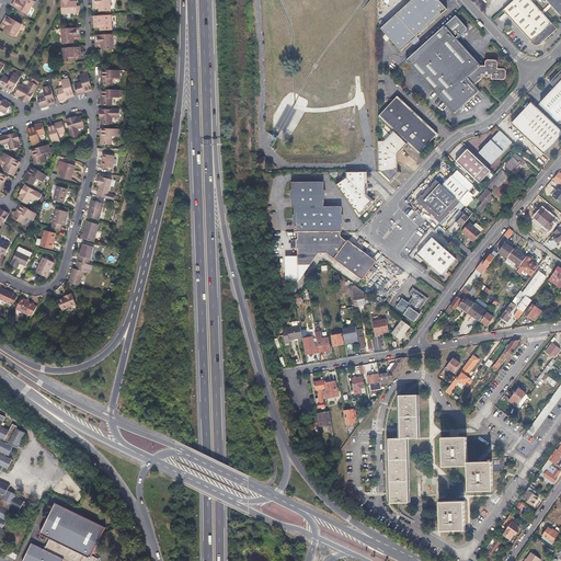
[(18,0),(14,7),(27,14),(35,0),(34,0),(18,0)]
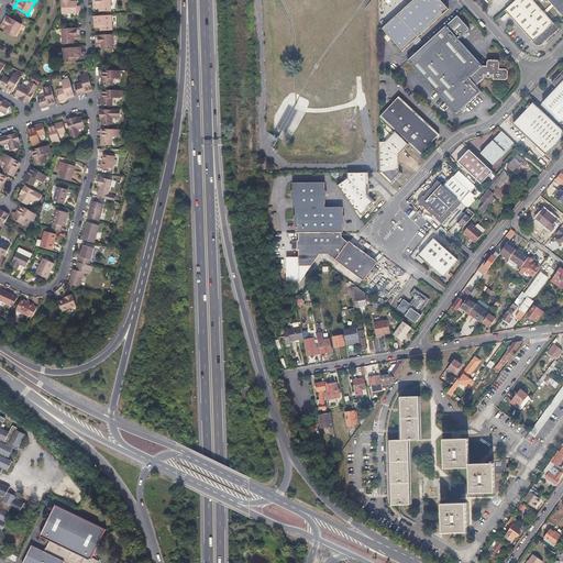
[(70,0),(61,0),(62,13),(77,13),(77,12),(77,7),(77,1),(74,1),(72,1),(70,0)]
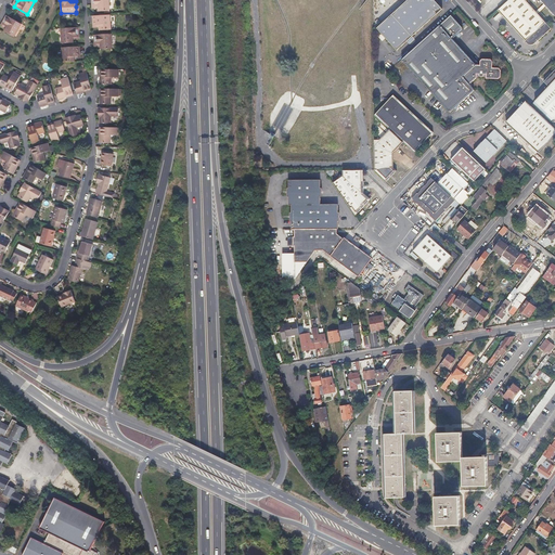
[(94,0),(95,7),(99,7),(99,9),(99,12),(111,11),(110,0),(94,0)]
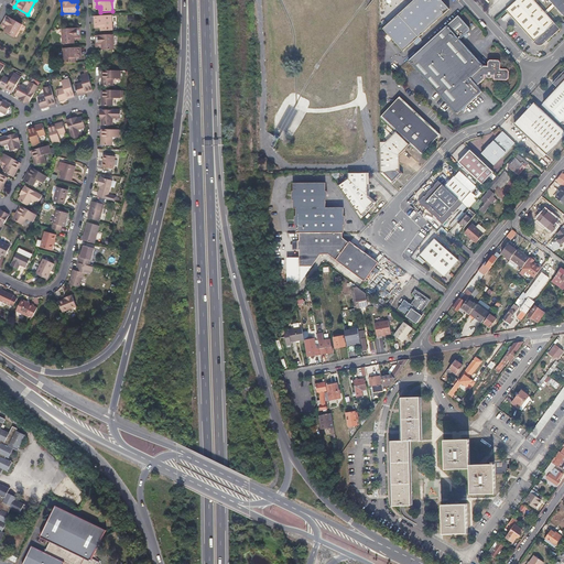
[(384,0),(386,12),(393,12),(393,0),(384,0)]
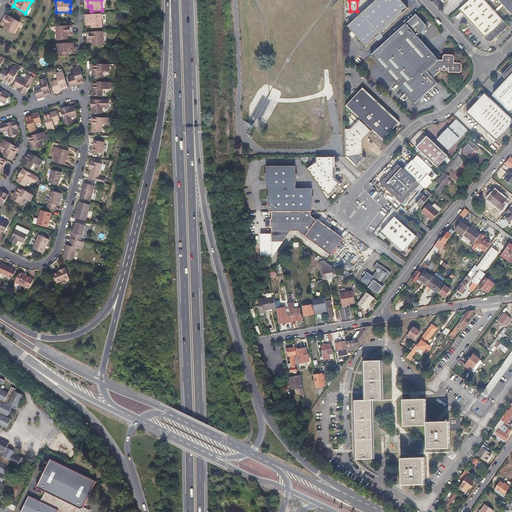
[(400,0),(376,0),(362,14),(380,34),(408,9),(400,0)]
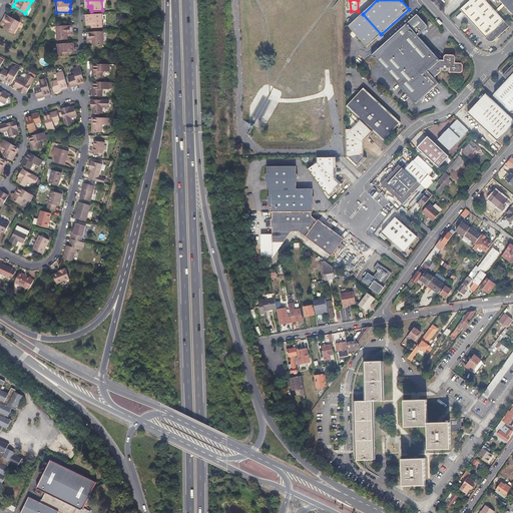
[(485,0),(467,0),(459,8),(486,39),(488,40),(489,40),(490,40),(491,40),(492,39),(494,38),(508,25),(485,0)]
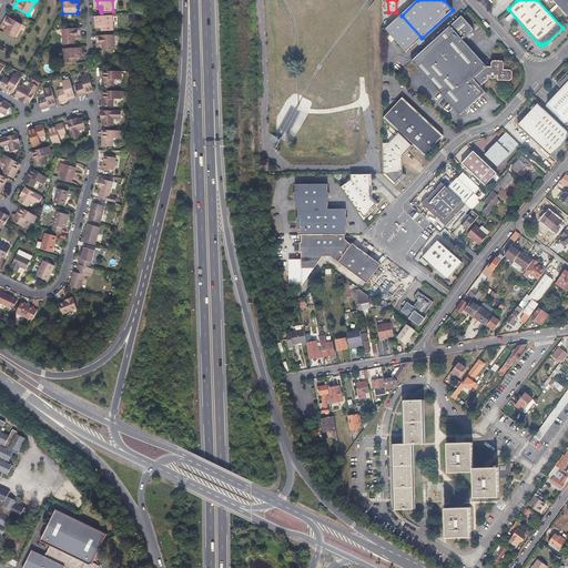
[(567,0),(553,0),(567,17),(567,0)]
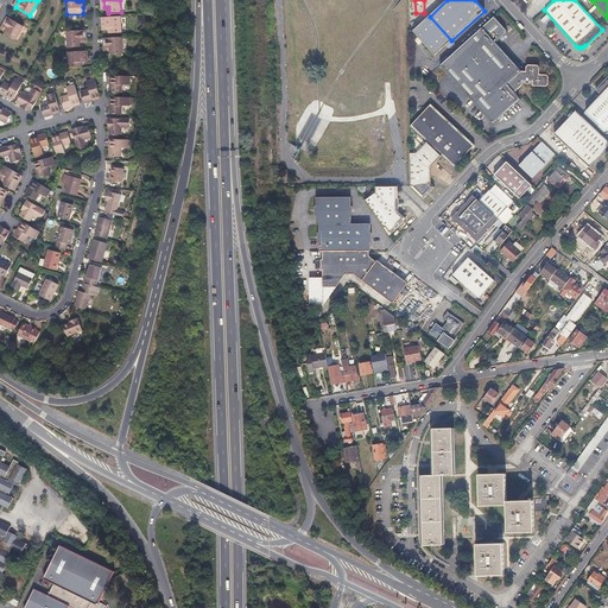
[(108,18),(105,18),(105,27),(109,27),(109,30),(109,33),(122,33),(121,17),(108,18)]
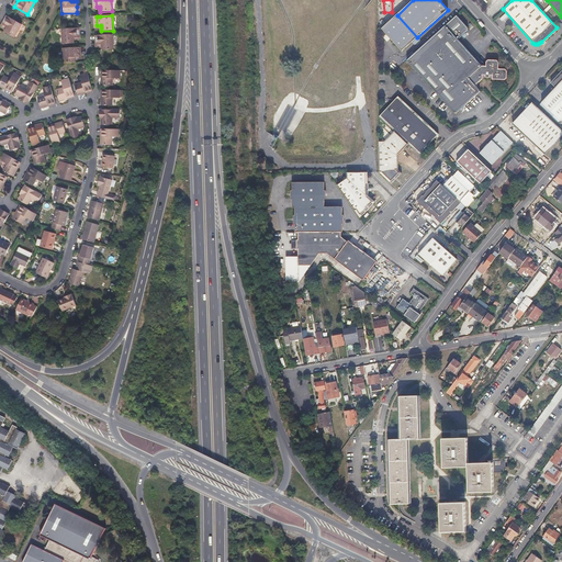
[(457,15),(407,60),(434,89),(454,71),(472,55),(459,40),(469,31),(469,29),(457,15)]
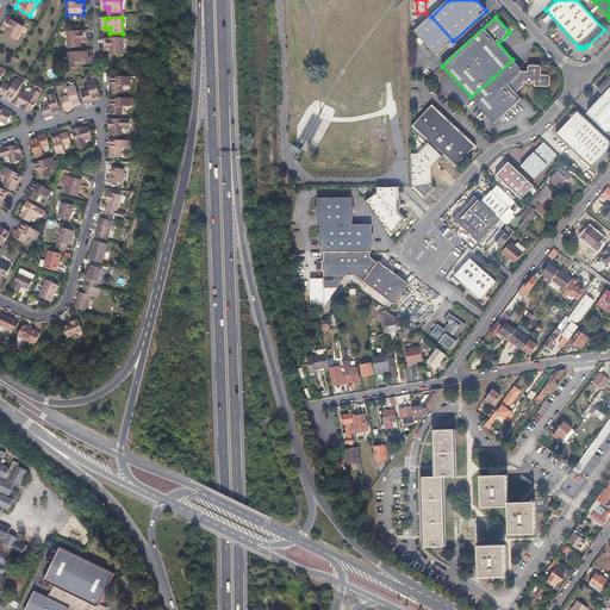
[(24,26),(10,18),(4,27),(7,30),(6,32),(5,35),(16,41),(24,26)]
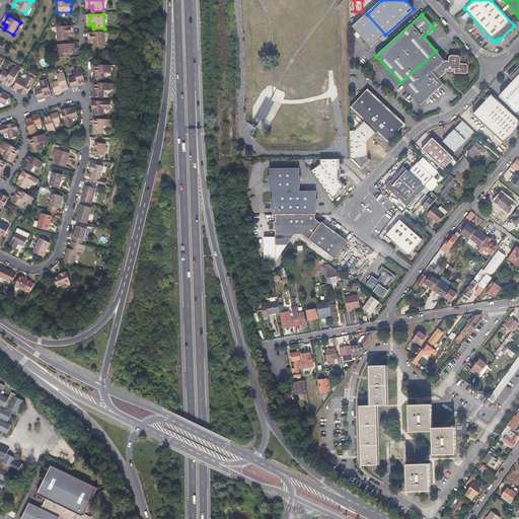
[(72,25),(58,26),(59,41),(69,40),(69,36),(69,34),(72,34),(72,25)]
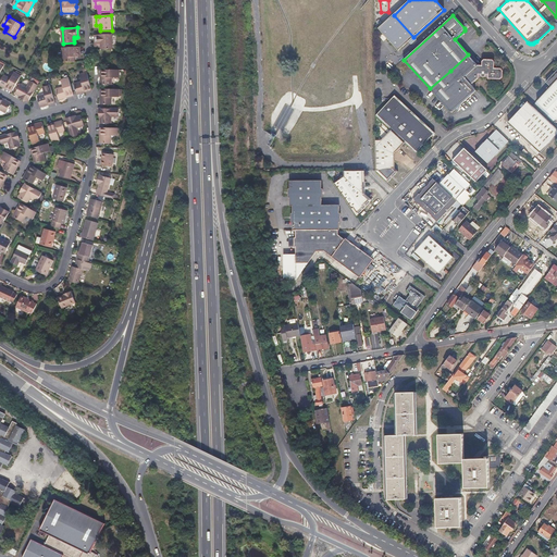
[(101,35),(97,35),(98,45),(101,44),(101,47),(102,50),(113,49),(112,35),(101,35)]
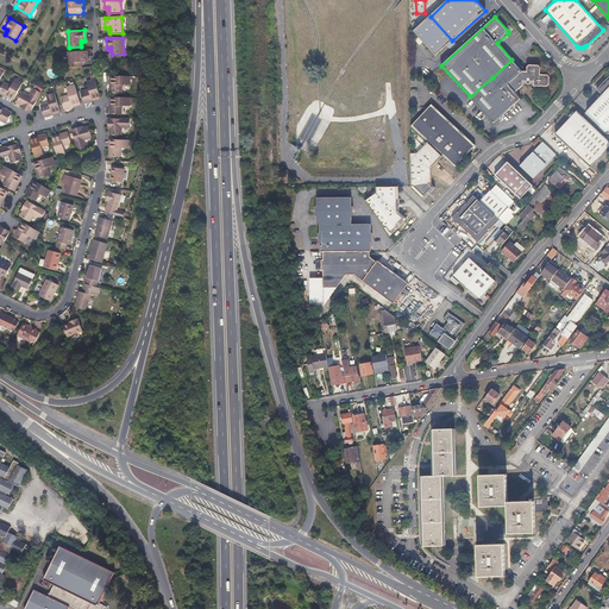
[(81,51),(69,52),(69,69),(82,68),(82,64),(82,62),(86,62),(86,51),(81,51)]
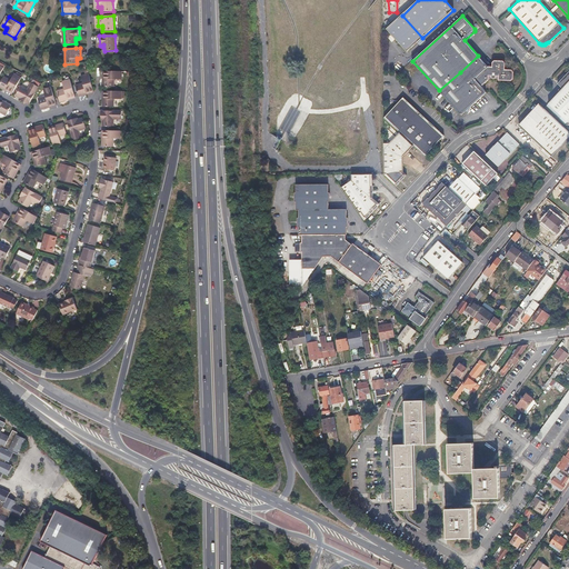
[(478,56),(460,72),(482,97),(485,95),(485,91),(481,87),(488,81),(488,78),(491,78),(491,79),(492,80),(493,80),(495,80),(496,80),(497,79),(497,78),(498,78),(498,82),(510,83),(513,80),(513,73),(511,71),(505,71),(506,65),(502,61),(495,61),(492,63),(491,68),(489,68),(478,56)]
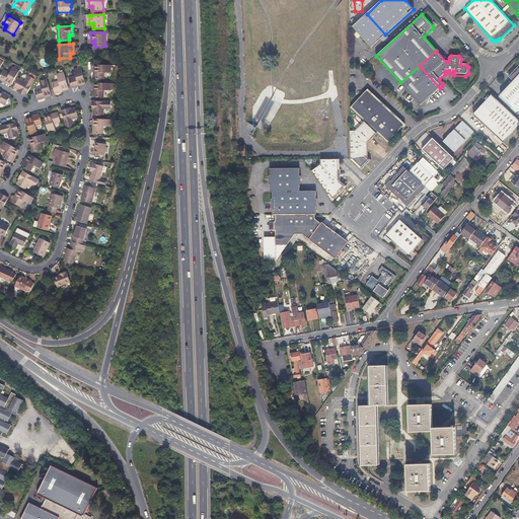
[(96,74),(94,74),(94,79),(96,79),(104,79),(104,72),(113,72),(113,65),(96,65),(96,74)]
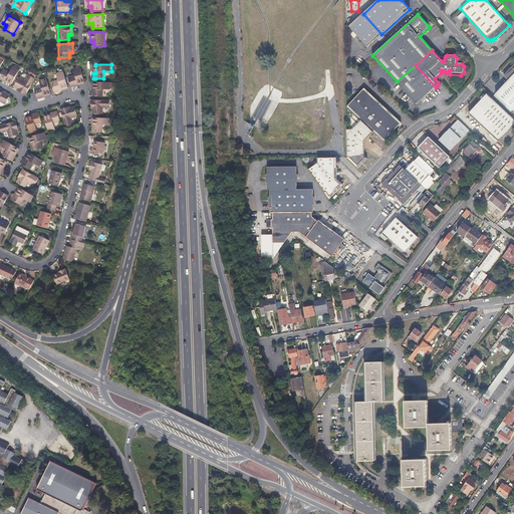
[(513,64),(503,76),(508,80),(495,94),(513,111),(513,110),(513,64)]
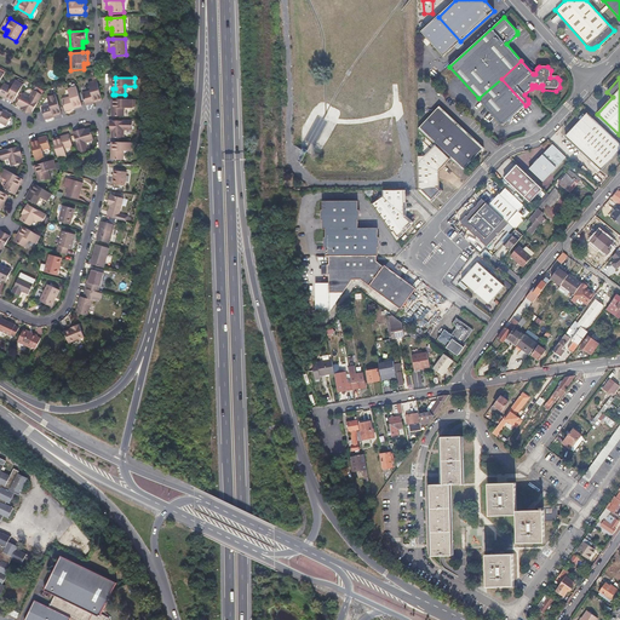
[(526,105),(501,79),(478,98),(504,125),(526,105)]
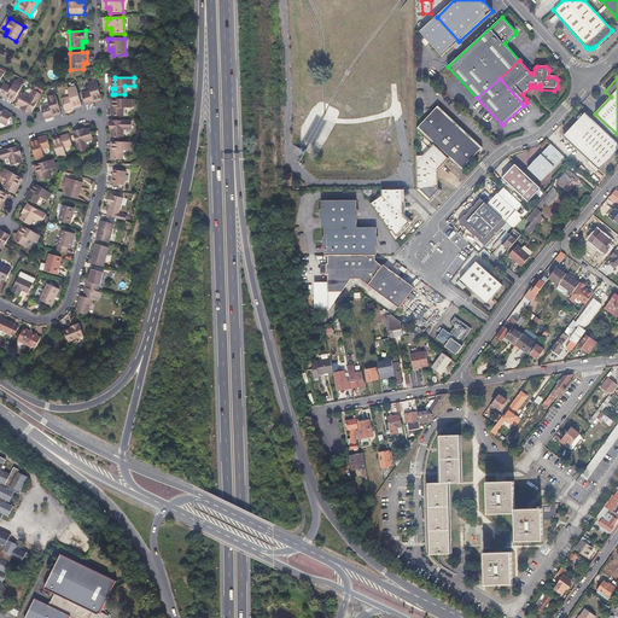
[(5,83),(1,89),(0,89),(0,93),(5,97),(5,95),(15,100),(16,99),(24,83),(17,80),(12,87),(5,83)]
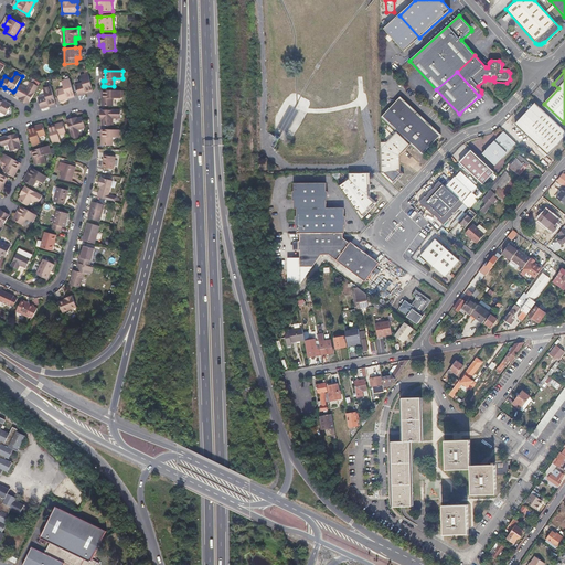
[(83,83),(75,85),(77,92),(78,95),(85,94),(84,93),(93,89),(88,73),(81,75),(83,83)]
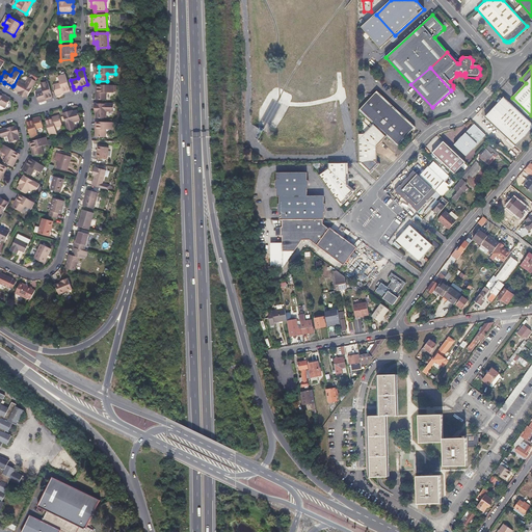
[(58,75),(60,82),(53,84),(55,91),(56,95),(62,92),(61,91),(71,89),(70,87),(65,73),(58,75)]
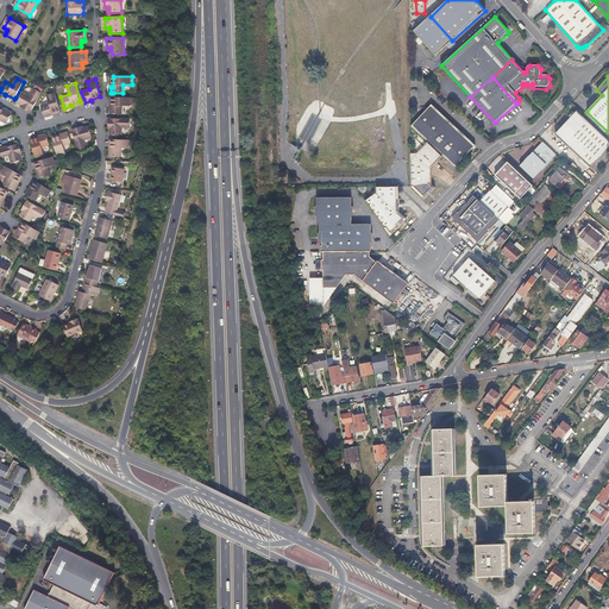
[(23,92),(18,100),(17,102),(23,105),(32,110),(33,108),(42,93),(35,88),(30,96),(23,92)]
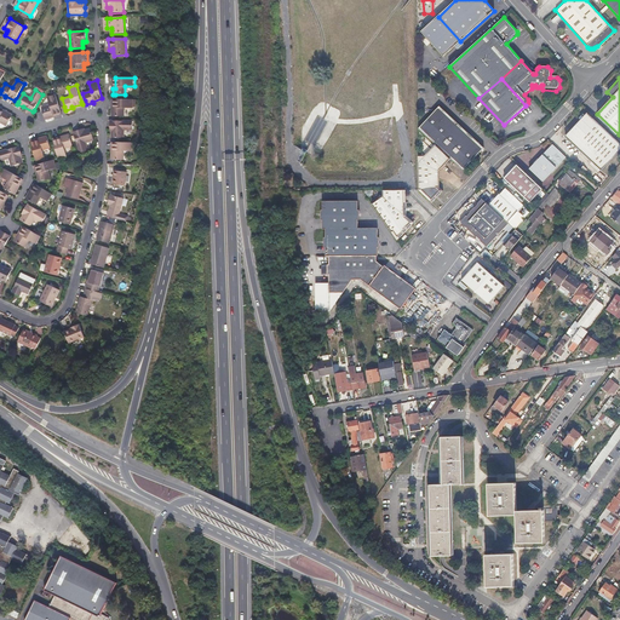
[(56,93),(47,96),(50,104),(41,107),(42,110),(45,119),(52,116),(51,115),(62,112),(61,108),(56,93)]
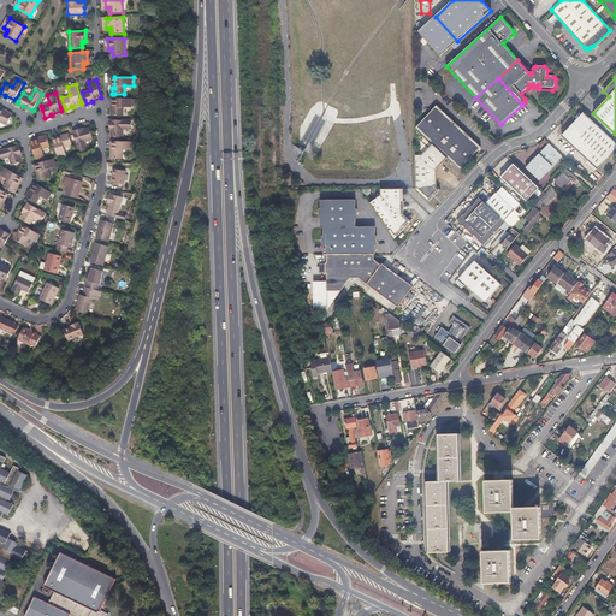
[(114,98),(113,98),(113,108),(112,108),(112,116),(116,116),(124,116),(124,107),(132,107),(132,99),(114,98)]
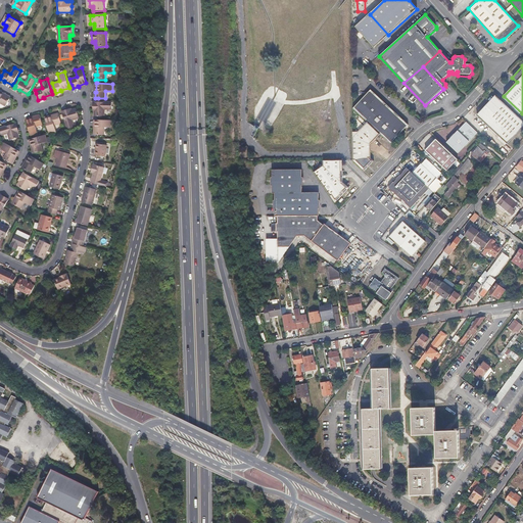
[(371,90),(353,108),(367,122),(380,134),(390,143),(400,132),(403,134),(406,131),(403,129),(409,125),(371,90)]
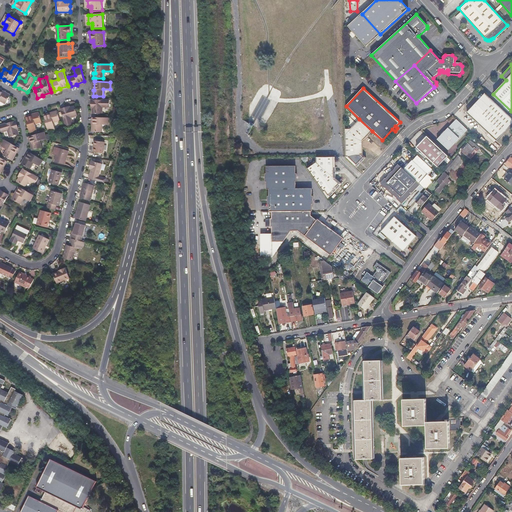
[(0,90),(0,100),(6,104),(11,95),(6,92),(5,93),(0,90)]
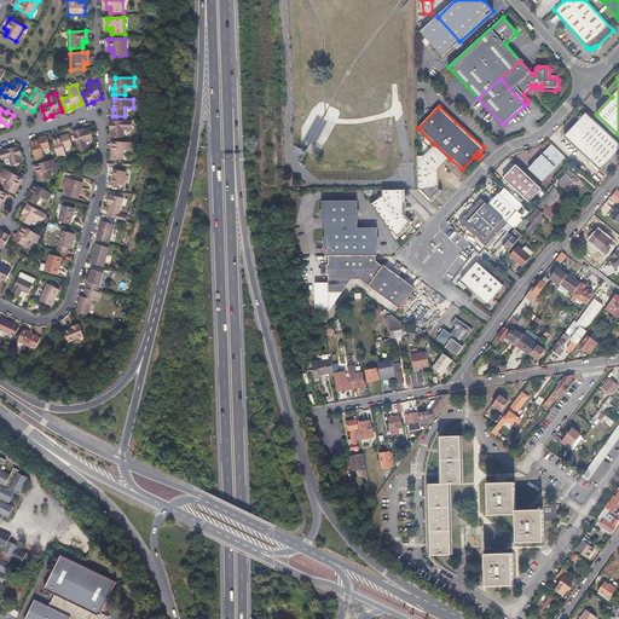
[(618,151),(618,143),(588,114),(566,137),(601,171),(618,151)]
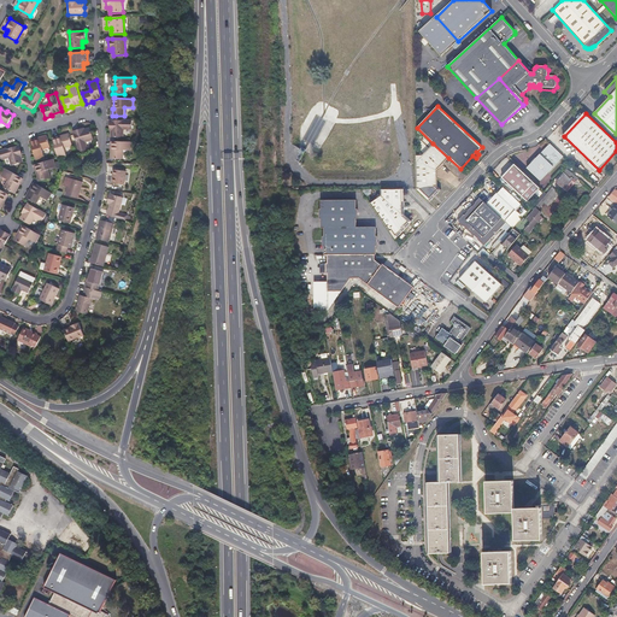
[(116,119),(112,119),(111,130),(111,137),(116,137),(123,137),(123,129),(131,129),(133,121),(116,119)]
